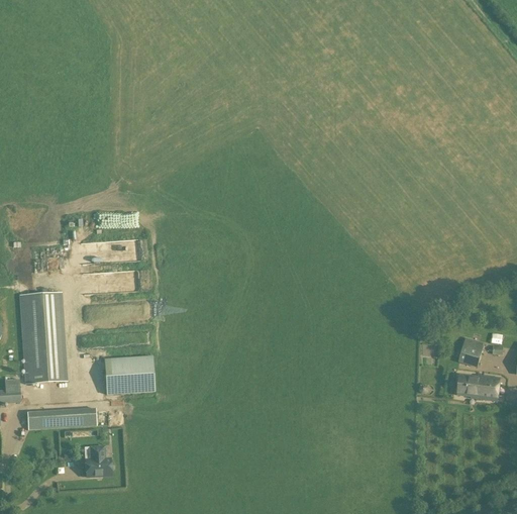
[(25,377),(25,382),(68,379),(62,290),(19,293),(25,377)]
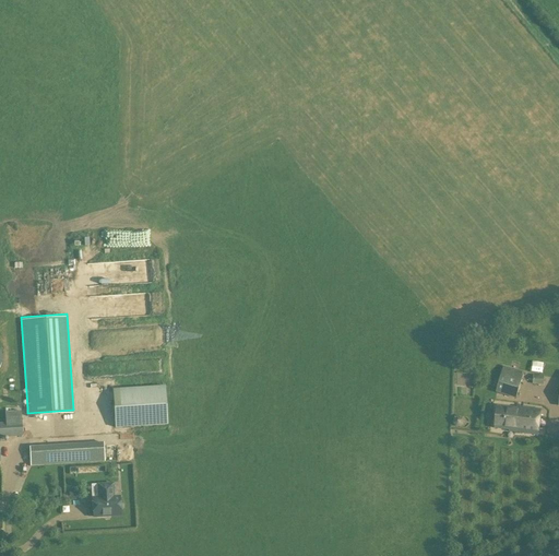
[(496,390),(516,395),(524,369),(503,364),(496,390)]
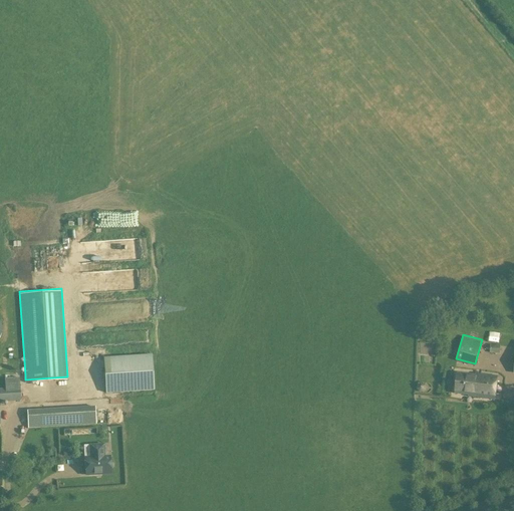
[(500,344),(500,342),(490,342),(490,350),(500,351),(500,344)]
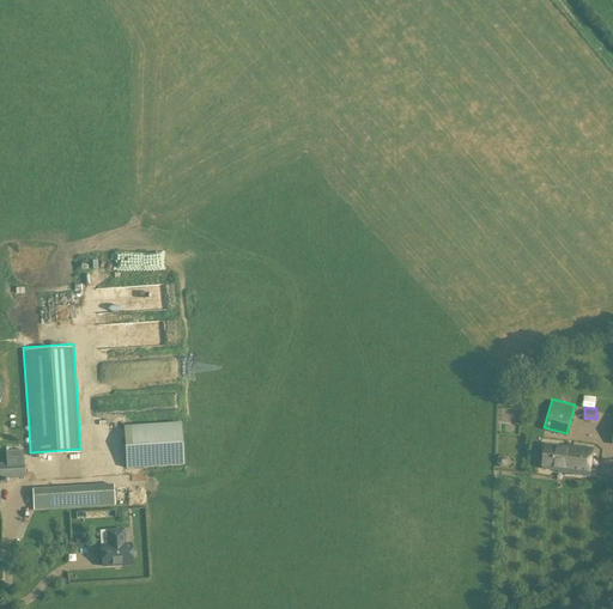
[(182,421),(125,425),(127,466),(143,464),(184,462),(182,421)]
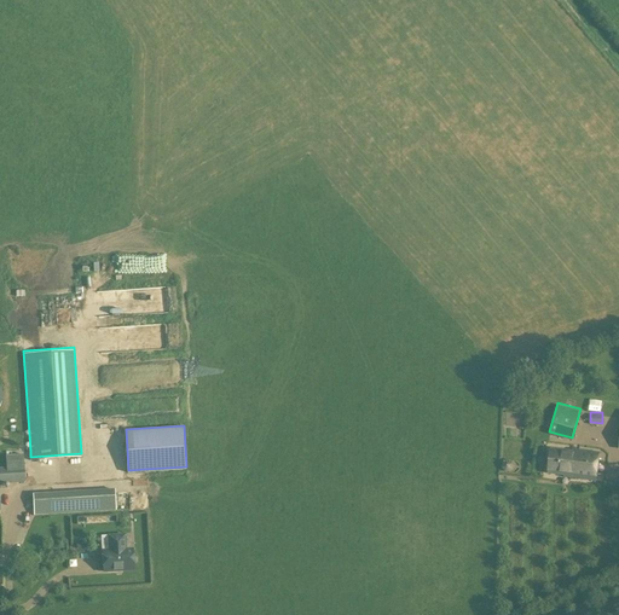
[(599,451),(573,447),(573,448),(551,446),(548,470),(570,473),(570,475),(595,477),(599,451)]
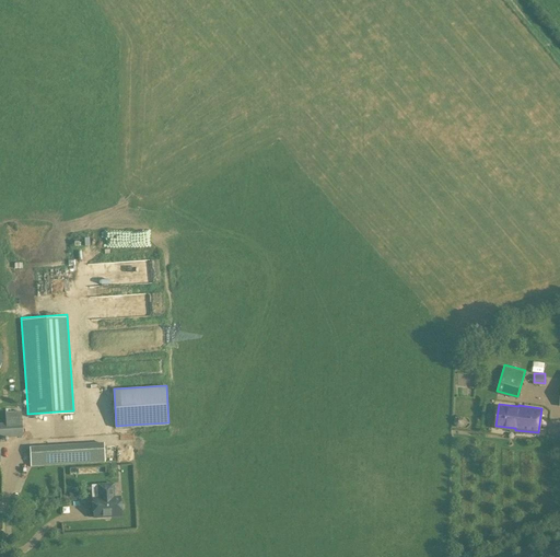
[(0,436),(22,434),(21,408),(4,409),(6,420),(0,420),(0,436)]
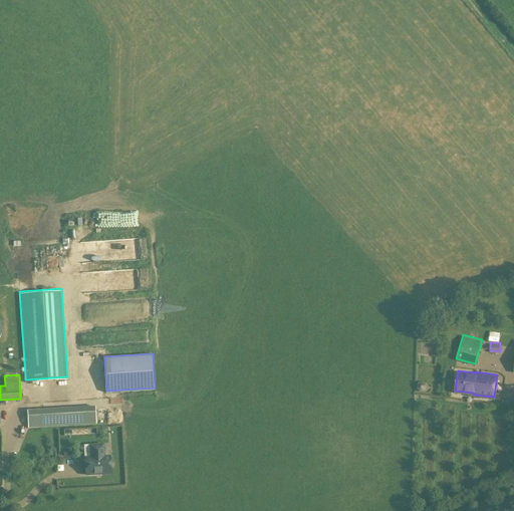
[(417,381),(417,387),(419,390),(423,390),(427,388),(427,384),(425,379),(420,379),(417,381)]
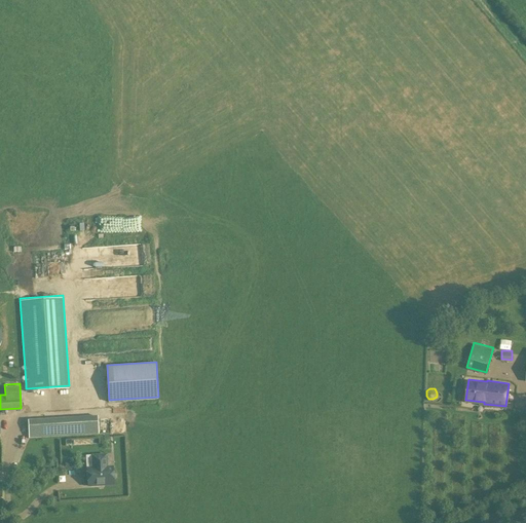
[(97,413),(28,417),(29,436),(99,432),(97,413)]
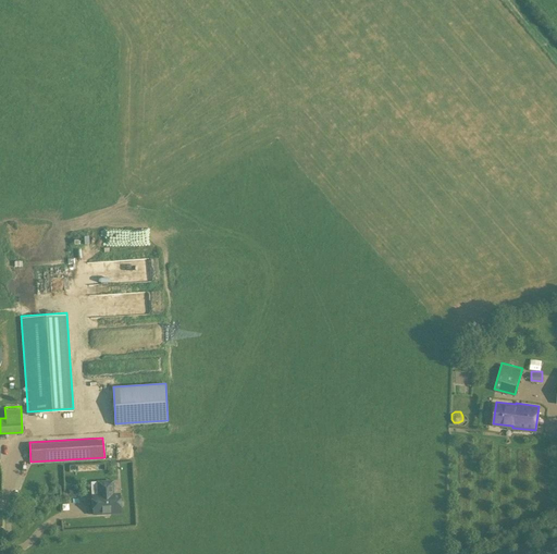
[(130,460),(121,462),(121,475),(130,475),(130,460)]
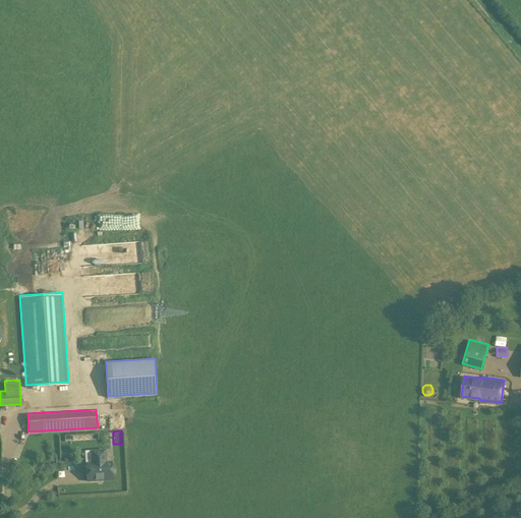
[(85,461),(87,480),(113,478),(112,459),(107,459),(106,447),(91,448),(91,460),(85,461)]
